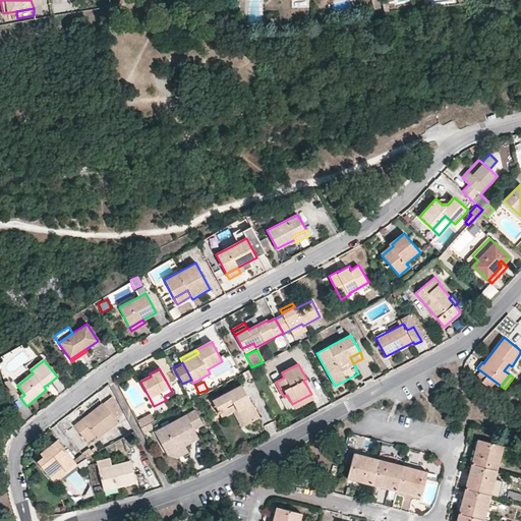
[(213,401),(220,413),(234,405),(245,424),(258,418),(242,386),(213,401)]
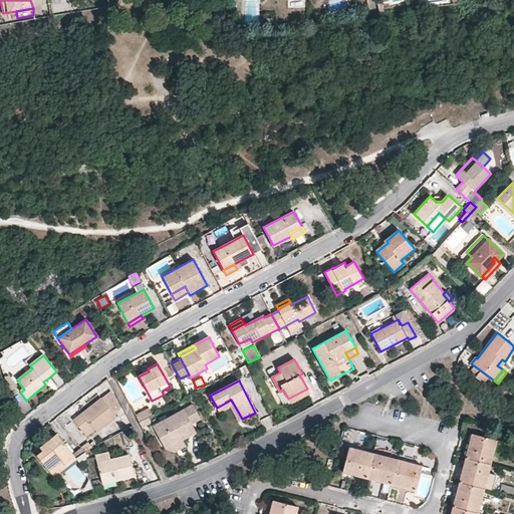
[(309,394),(307,389),(288,399),(291,404),(309,394)]
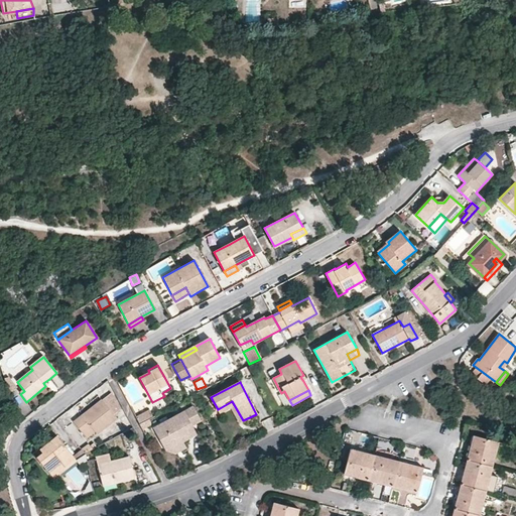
[(91,428),(97,435),(116,419),(114,416),(119,412),(116,405),(114,399),(113,399),(112,399),(105,405),(101,401),(90,409),(92,412),(84,418),(82,416),(73,422),(83,435),(91,428)]
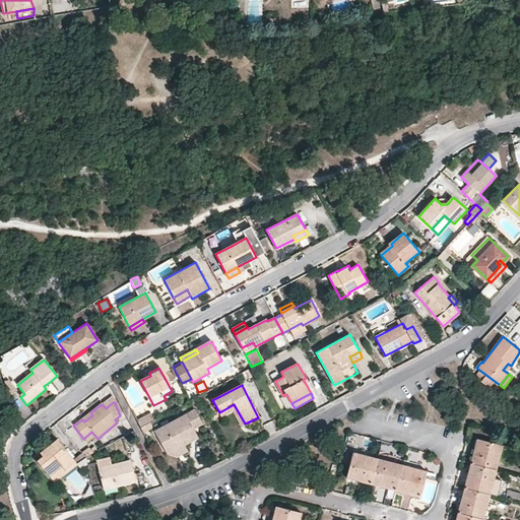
[(221,416),(233,411),(242,427),(245,424),(234,404),(219,412),(221,416)]
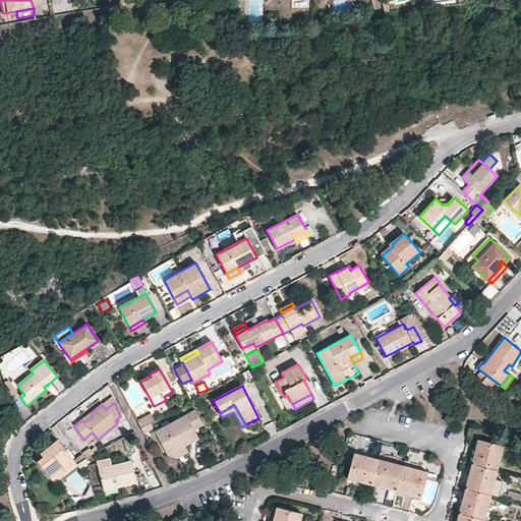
[(185,445),(198,438),(193,429),(203,425),(195,411),(156,432),(166,451),(178,445),(177,442),(180,440),(183,446),(185,445)]
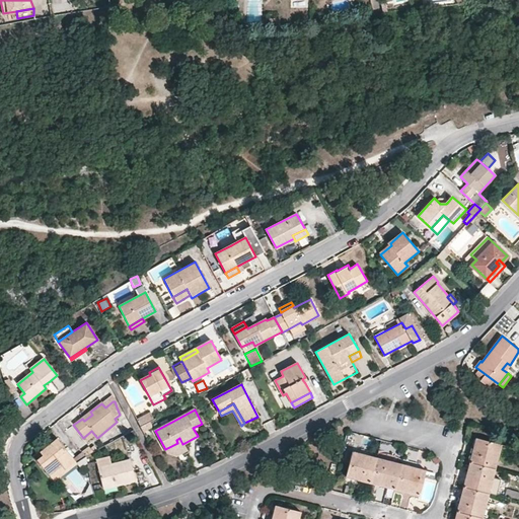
[(82,419),(84,421),(92,415),(90,412),(82,419)]
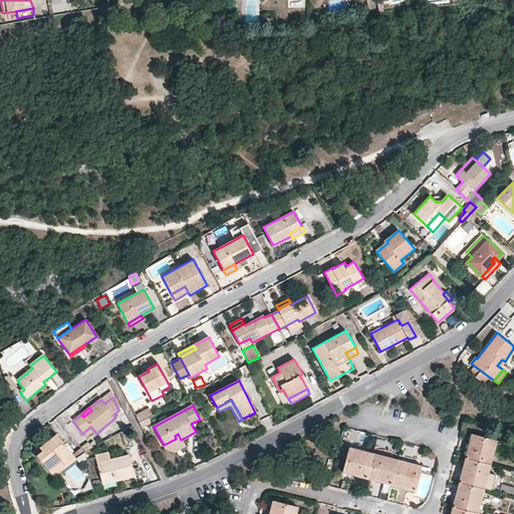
[(153,416),(149,409),(136,415),(140,423),(153,416)]
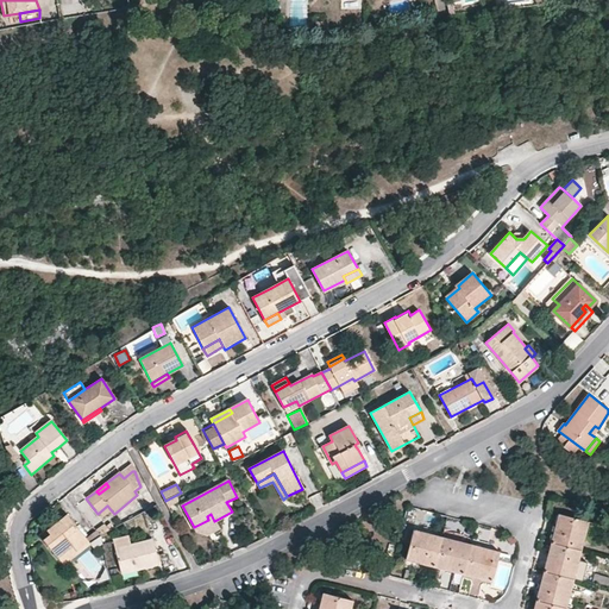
[(182,491),(181,493),(165,501),(169,507),(184,498),(182,491)]
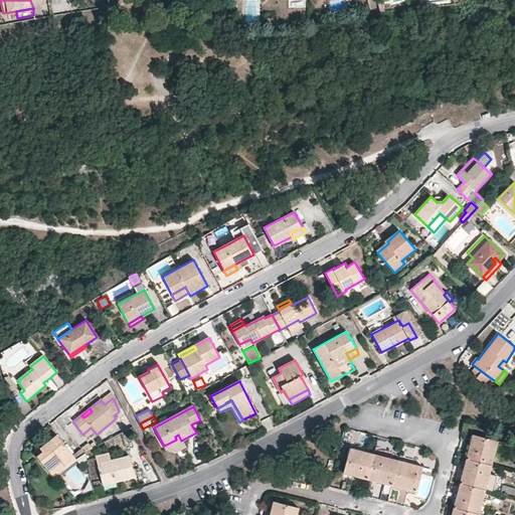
[(38,449),(41,452),(35,457),(48,472),(60,463),(62,466),(73,457),(68,451),(56,435),(38,449)]
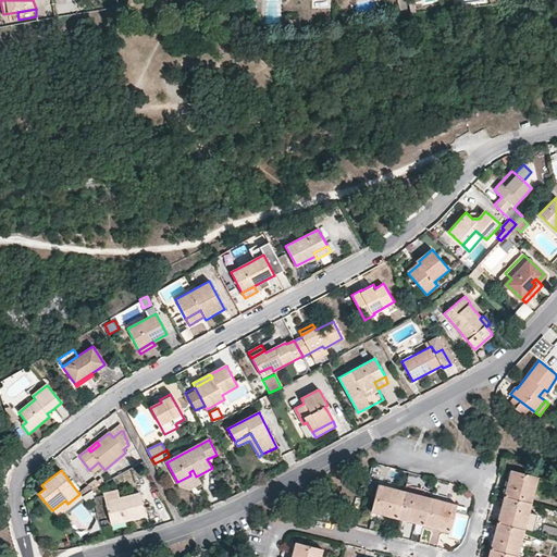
[(189,472),(190,475),(177,482),(180,486),(196,477),(193,470),(189,472)]
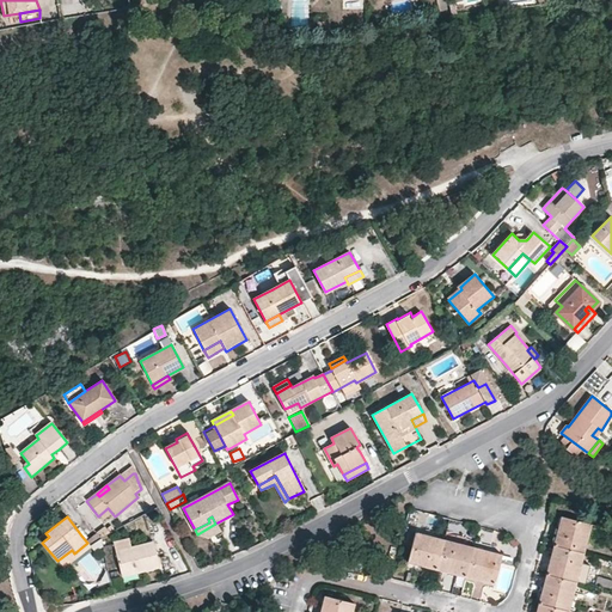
[(591,524),(562,516),(555,545),(583,554),(591,524)]
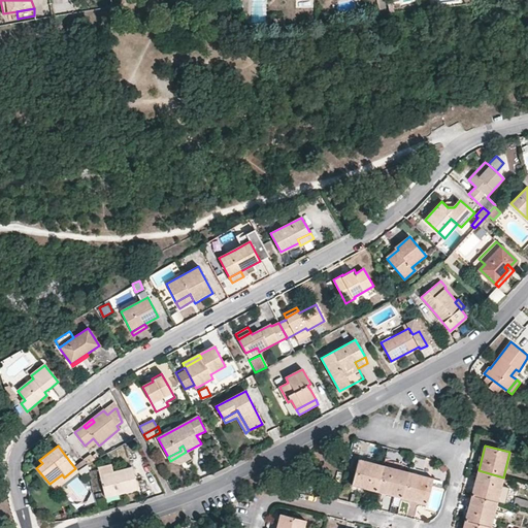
[(170,461),(179,464),(191,458),(188,451),(186,452),(170,461)]
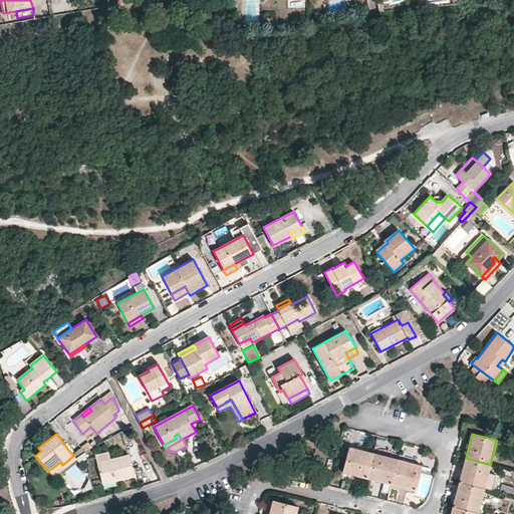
[(73,456),(75,458),(84,452),(83,451),(76,444),(68,450),(73,456)]
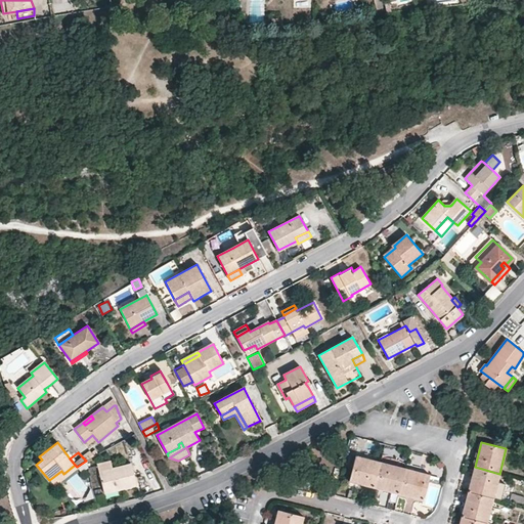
[(381,463),(356,456),(350,481),(375,487),(381,463)]
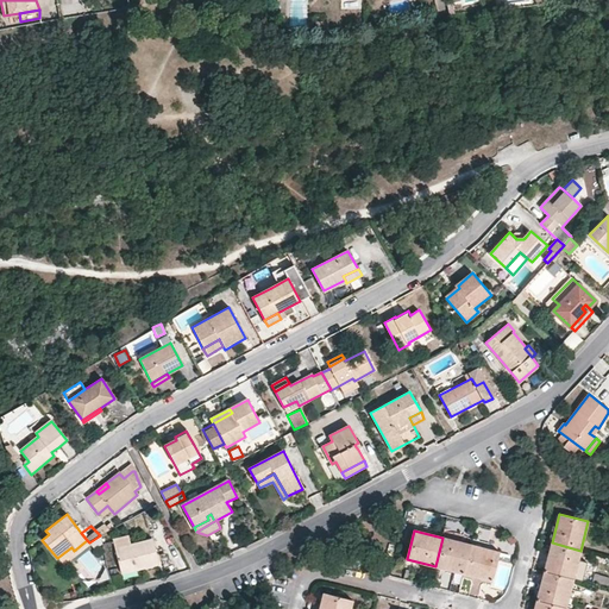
[(111,541),(118,567),(135,564),(136,566),(157,562),(151,540),(129,545),(126,537),(111,541)]
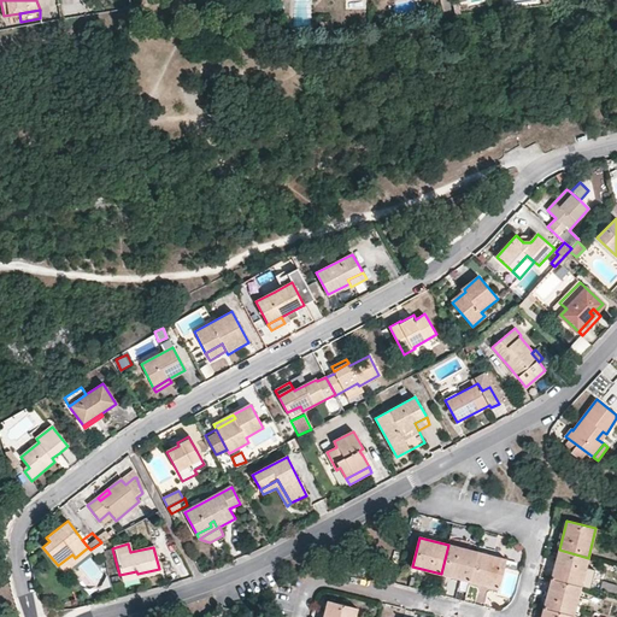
[(441,574),(470,581),(477,552),(448,545),(441,574)]
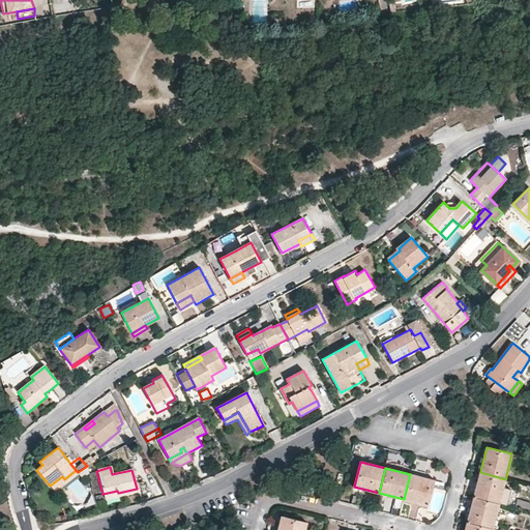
[(50,486),(54,492),(78,472),(76,470),(64,479),(62,476),(50,486)]
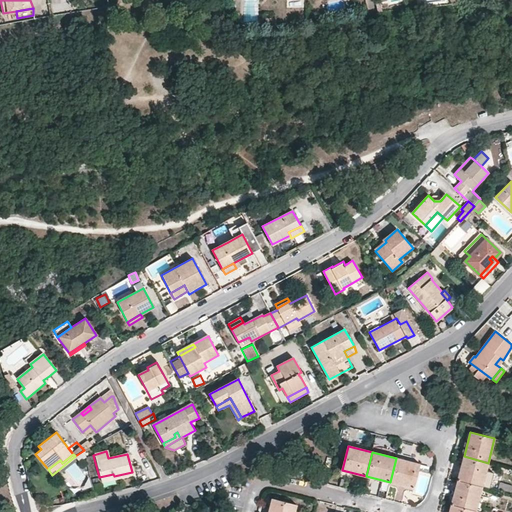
[(464,456),(457,480),(481,487),(488,463),(464,456)]
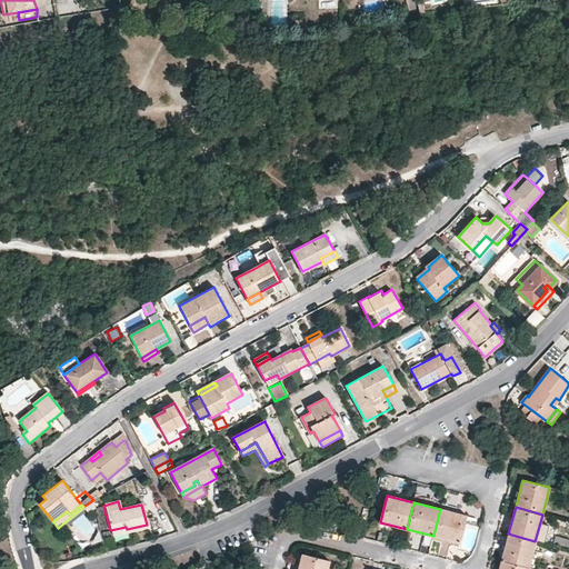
[(467,516),(440,509),(433,536),(460,542),(467,516)]
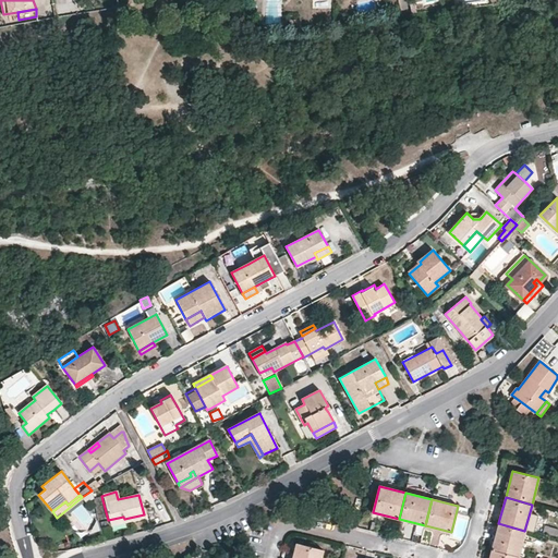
[(524,531),(498,523),(492,550),(519,556),(522,540),(524,531)]
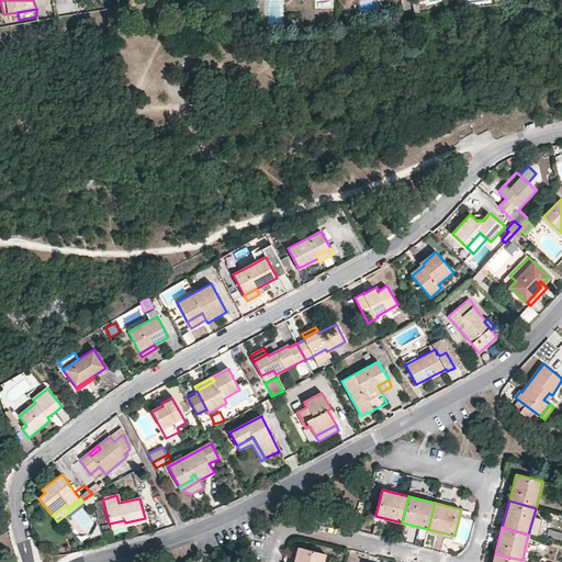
[(548,536),(560,539),(561,532),(561,531),(549,529),(548,536)]
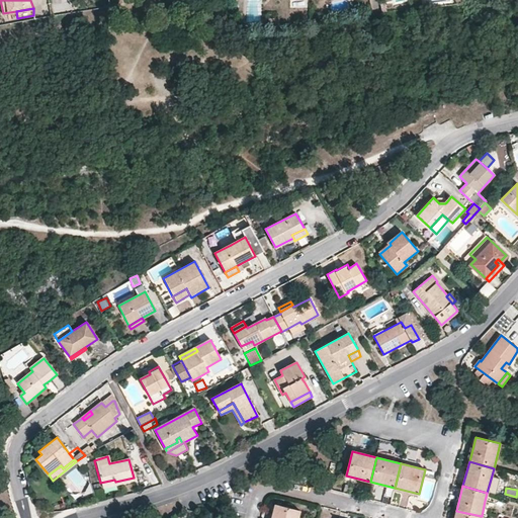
[(297,517),(299,511),(275,504),(271,517),(297,517)]
